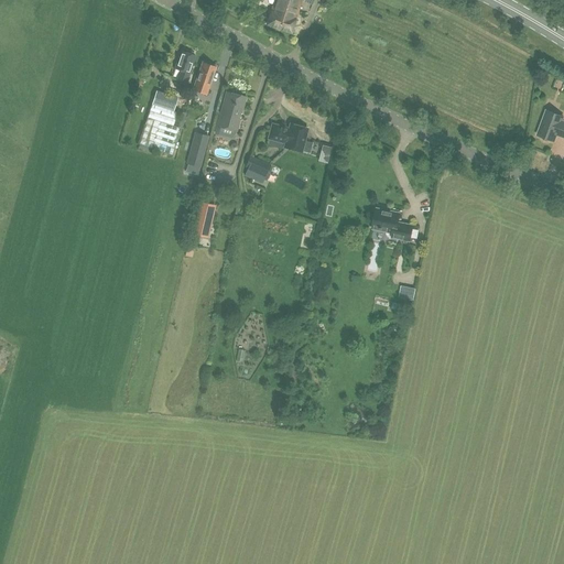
[(274,0),(267,24),(291,33),(302,0),(274,0)]
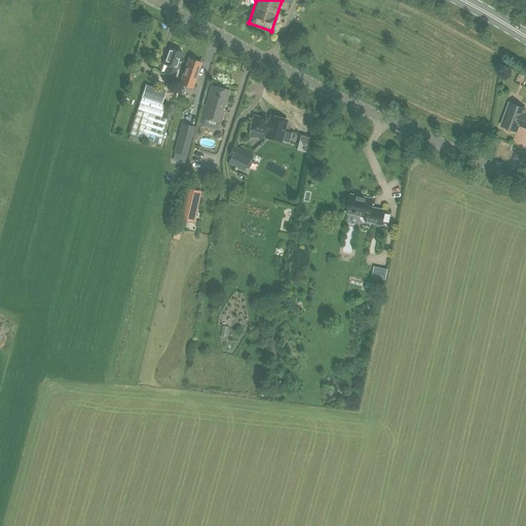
[(167,66),(164,76),(174,79),(182,52),(180,51),(181,50),(180,48),(173,46),(171,47),(171,48),(168,48),(163,65),(167,66)]
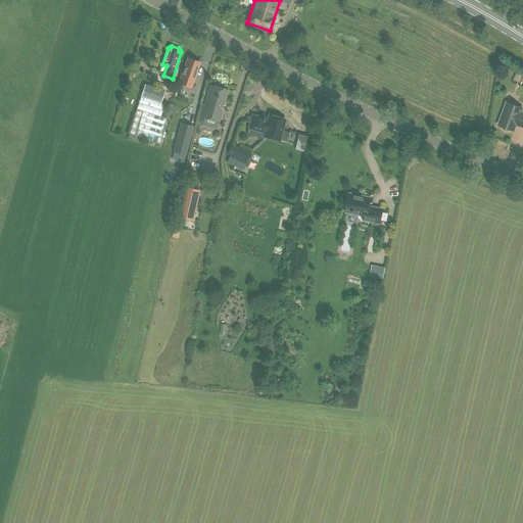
[(188,58),(180,84),(192,88),(200,62),(188,58)]
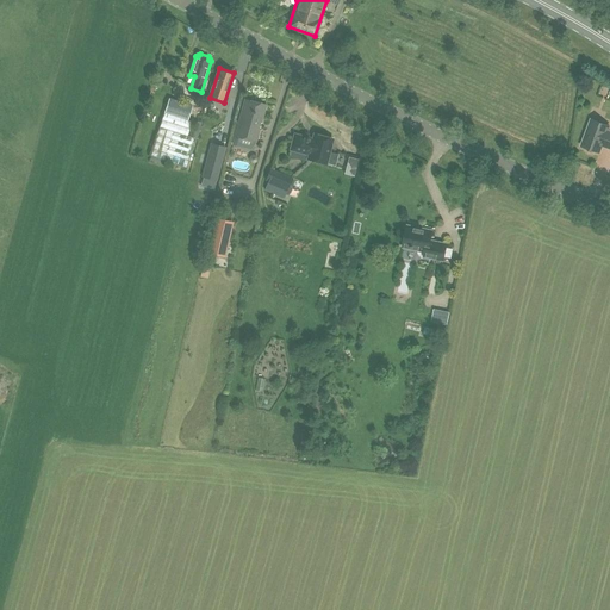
[(165,112),(150,156),(151,156),(161,160),(187,168),(197,138),(195,138),(188,136),(193,122),(188,120),(193,106),(169,98),(165,112)]
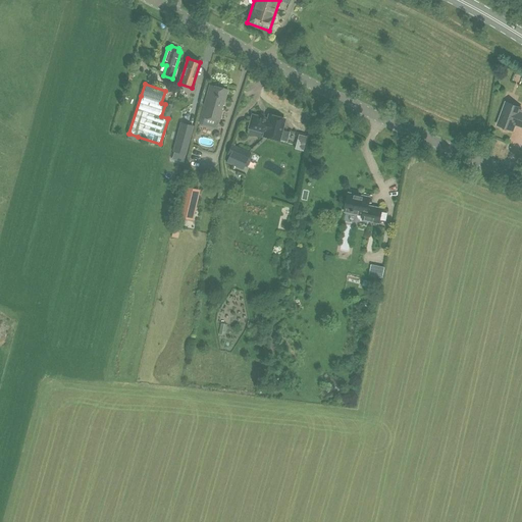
[(220,121),(223,110),(228,91),(210,86),(204,105),(202,117),(220,121)]
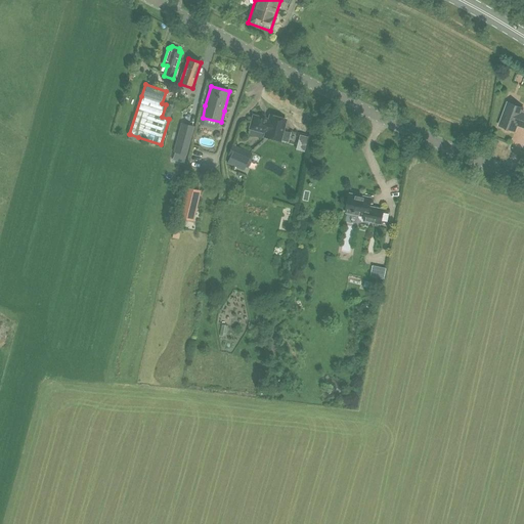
[(176,120),(189,120),(190,95),(177,95),(176,120)]
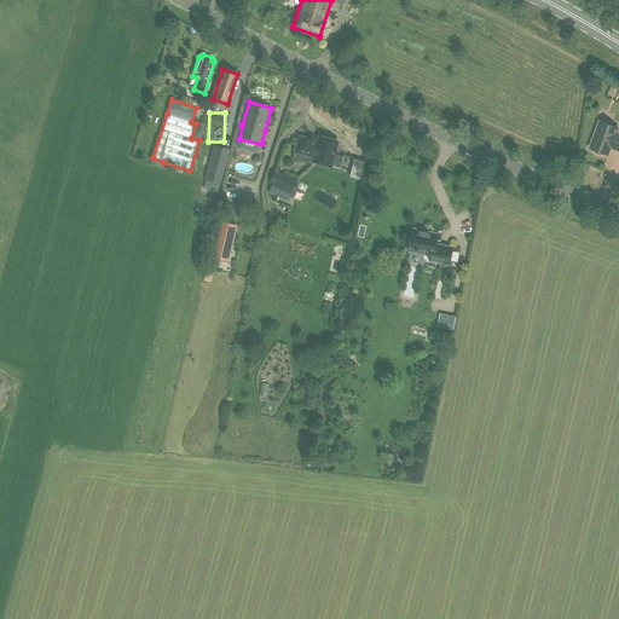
[(618,150),(618,133),(617,133),(618,128),(600,121),(590,148),(595,150),(595,151),(596,152),(599,154),(600,155),(601,155),(602,154),(603,154),(605,154),(608,155),(611,148),(618,150)]
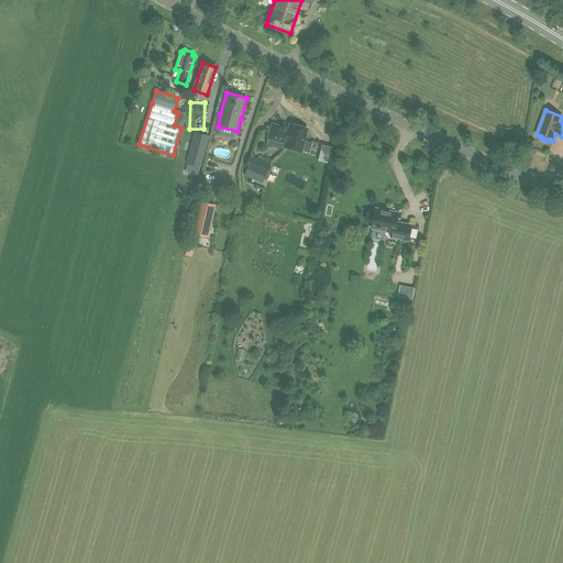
[(308,129),(290,124),(289,129),(273,124),(269,139),(286,143),(285,146),(302,151),(308,129)]
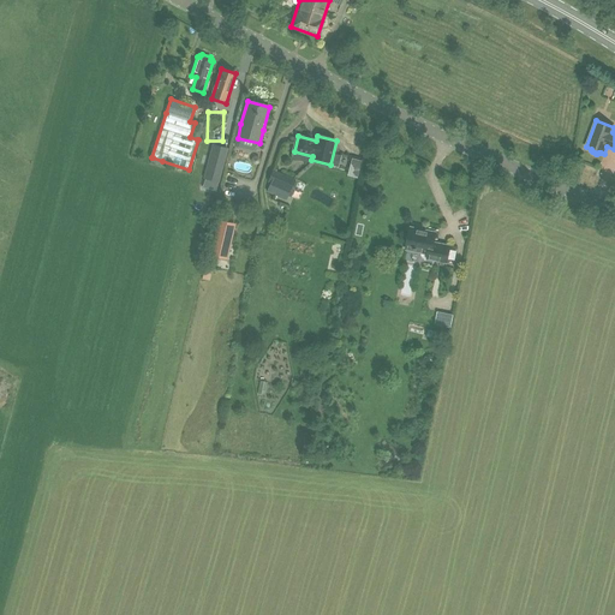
[(215,145),(206,179),(214,181),(212,190),(215,190),(218,183),(227,149),(215,145)]
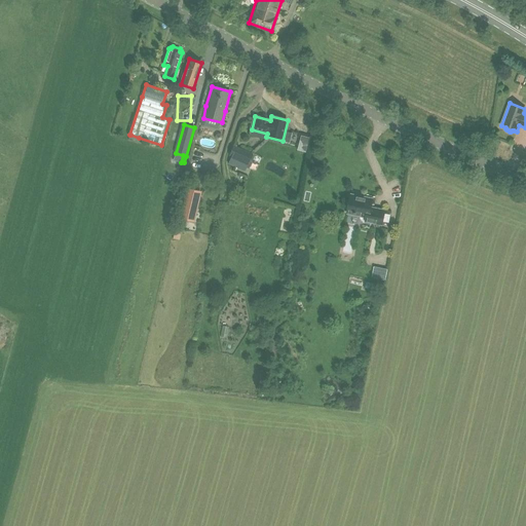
[(297,143),(299,136),(293,135),(291,142),(297,143)]
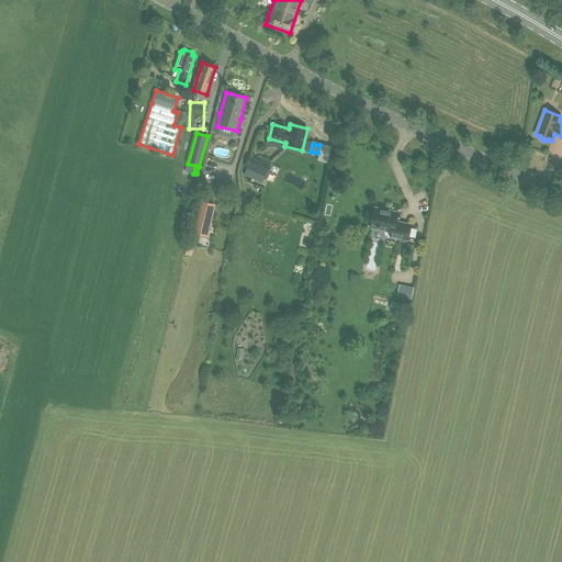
[(247,167),(244,176),(260,182),(268,165),(249,157),(245,166),(247,167)]
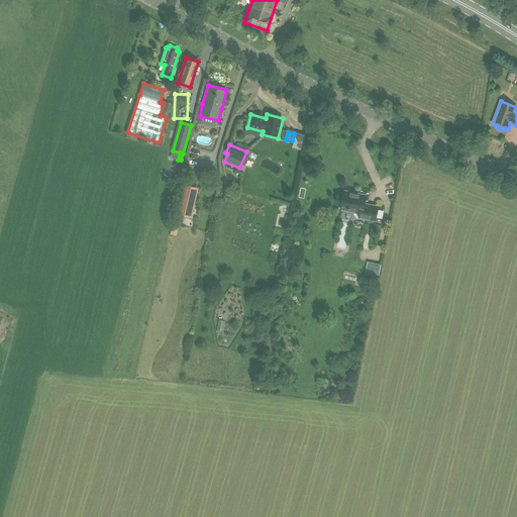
[(191,217),(194,205),(191,204),(194,188),(184,186),(177,214),(191,217)]
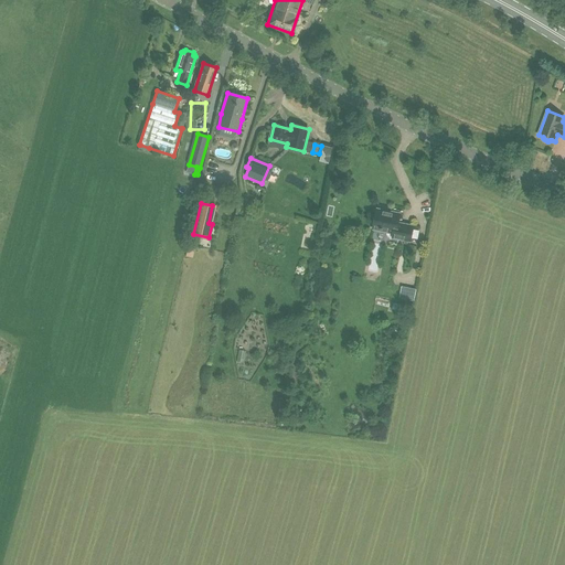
[(377,210),(373,228),(394,233),(393,237),(412,241),(412,238),(417,240),(419,232),(414,230),(414,226),(398,223),(401,214),(377,210)]
